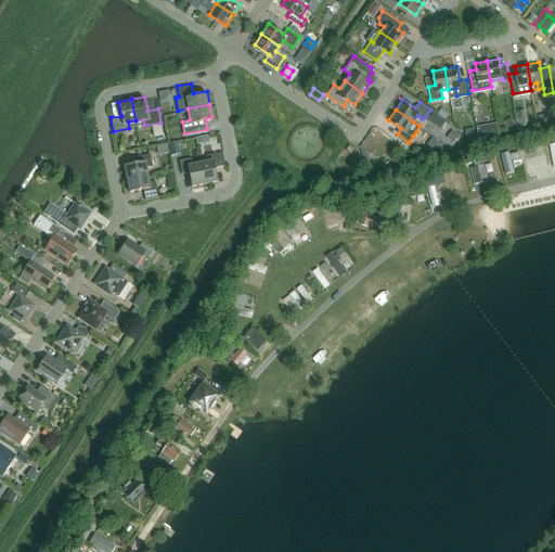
[(428,118),(441,127),(447,119),(434,111),(428,118)]
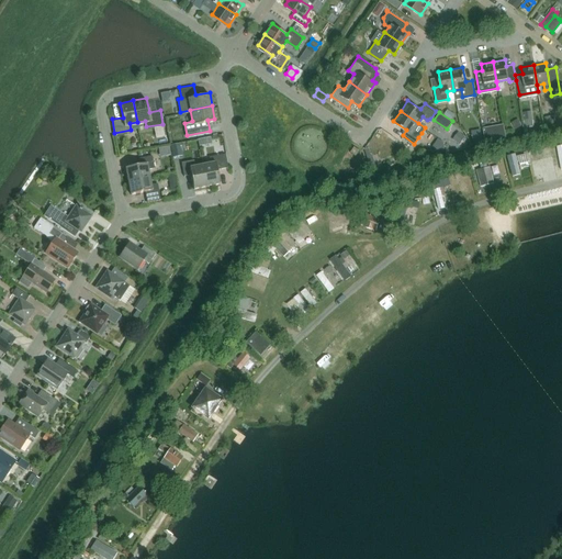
[(553,114),(544,115),(546,123),(555,121),(553,114)]
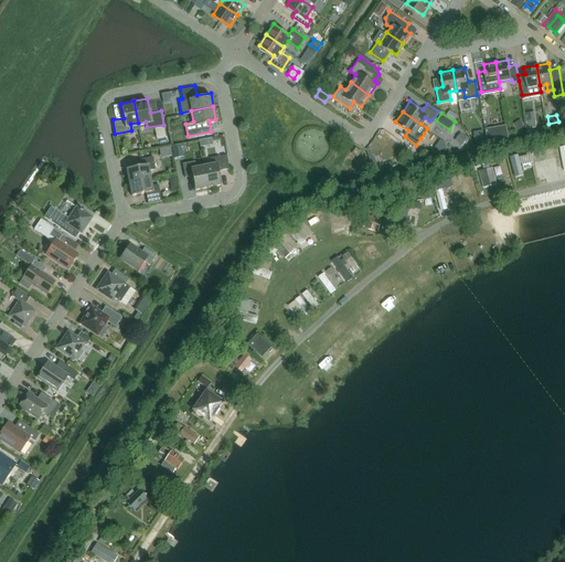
[(535,116),(526,118),(528,126),(536,125),(535,116)]
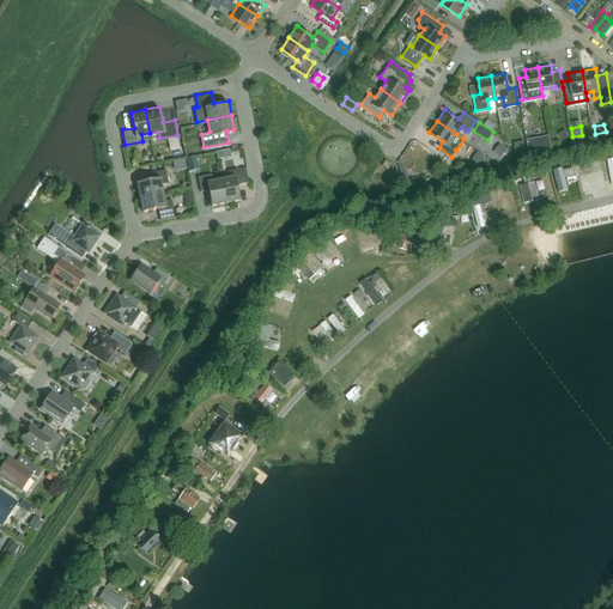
[(539,135),(541,148),(552,147),(550,133),(539,135)]
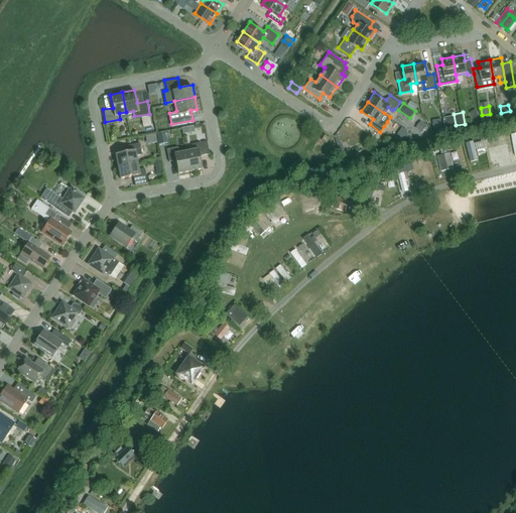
[(434,128),(442,126),(441,116),(432,118),(434,128)]
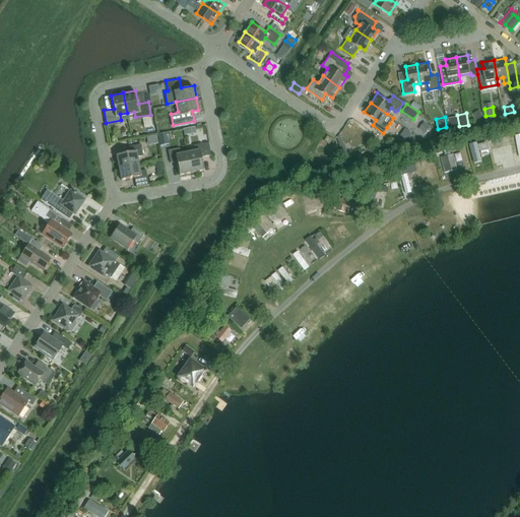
[(431,124),(425,120),(419,127),(426,131),(431,124)]
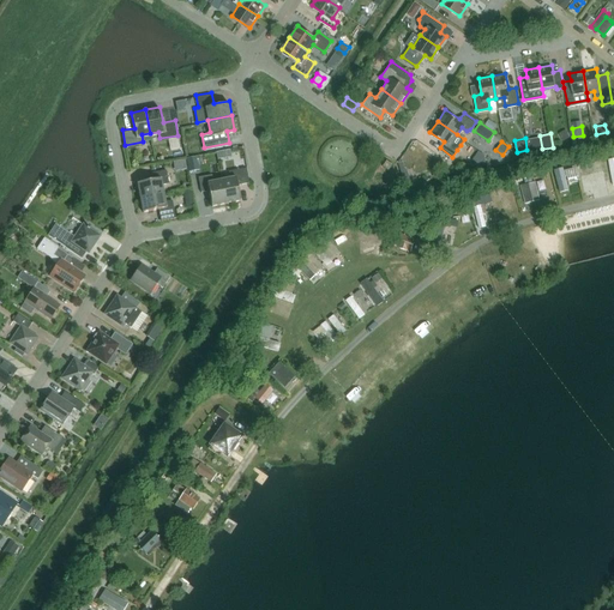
[(186,156),(190,169),(199,168),(197,153),(186,156)]
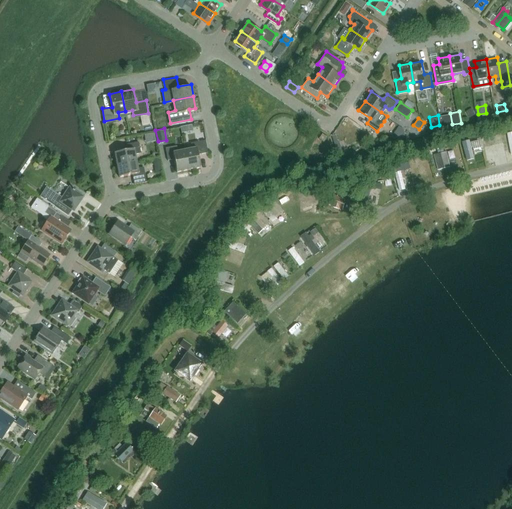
[(491,153),(505,152),(504,131),(489,132),(491,153)]
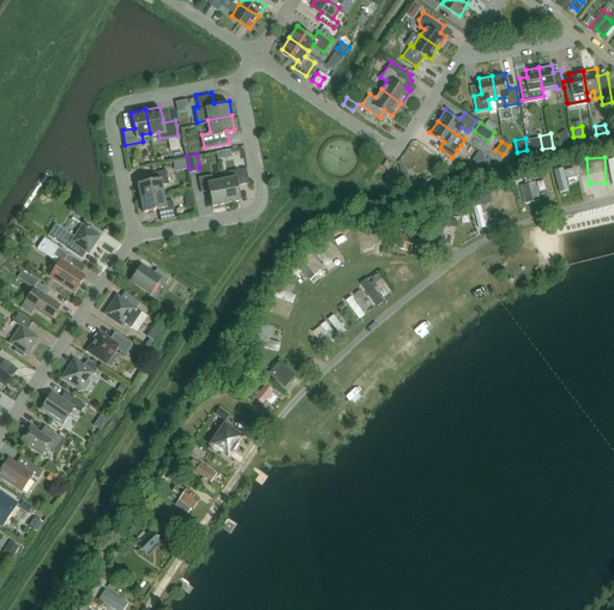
[(392,162),(386,158),(383,164),(389,168),(392,162)]
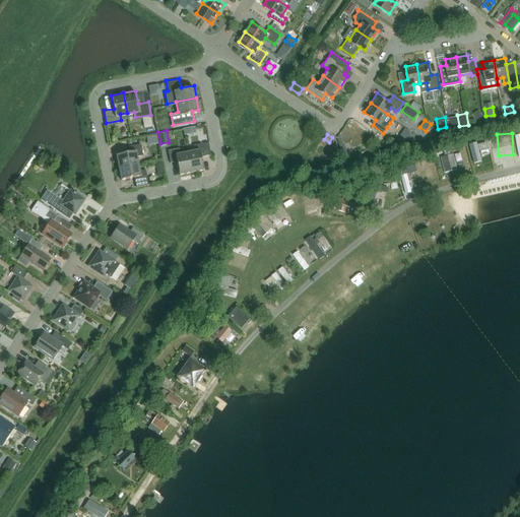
[(187,150),(191,171),(203,168),(201,154),(210,153),(208,140),(193,143),(194,149),(187,150)]
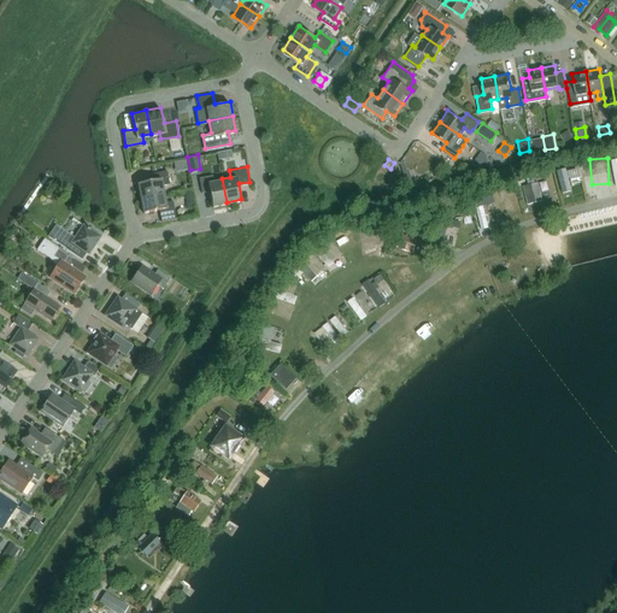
[(137,182),(140,196),(164,192),(163,183),(169,182),(166,169),(152,171),(153,178),(137,182)]
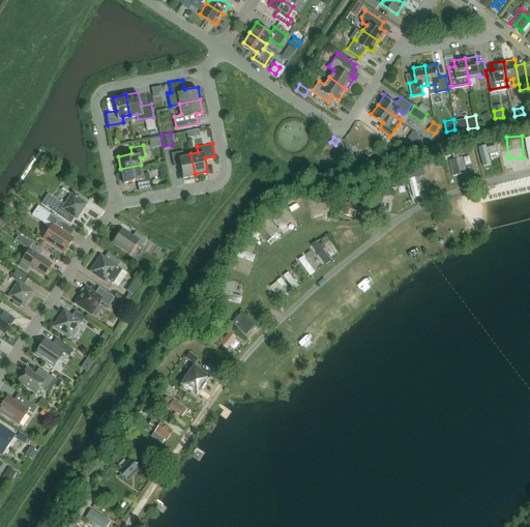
[(182,176),(195,174),(190,153),(183,154),(182,149),(171,151),(173,164),(179,163),(182,176)]
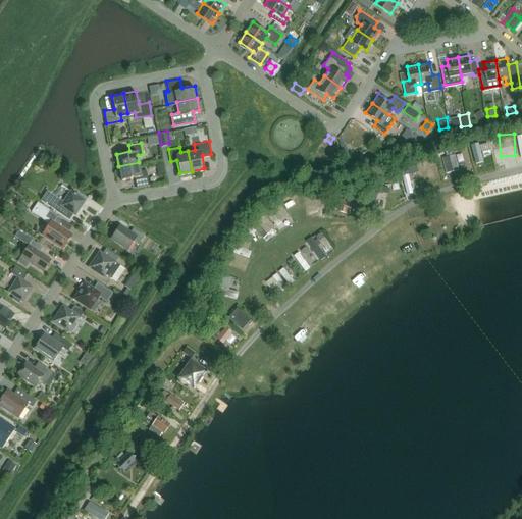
[(446,168),(459,165),(455,152),(442,155),(446,168)]
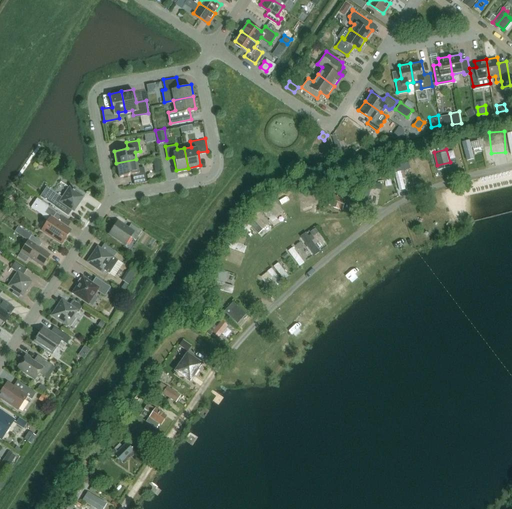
[(159,156),(153,157),(155,169),(161,168),(159,156)]
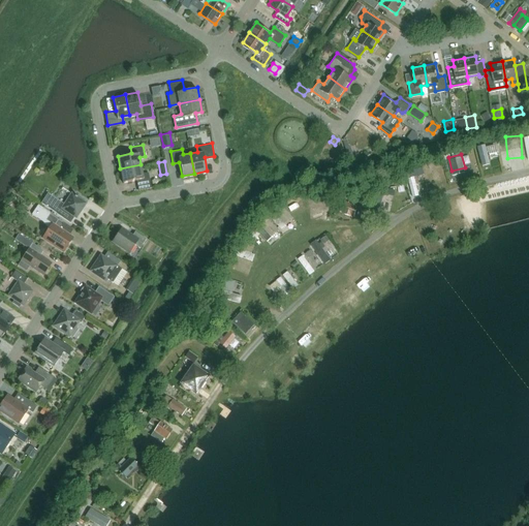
[(429,173),(444,167),(442,161),(427,166),(429,173)]
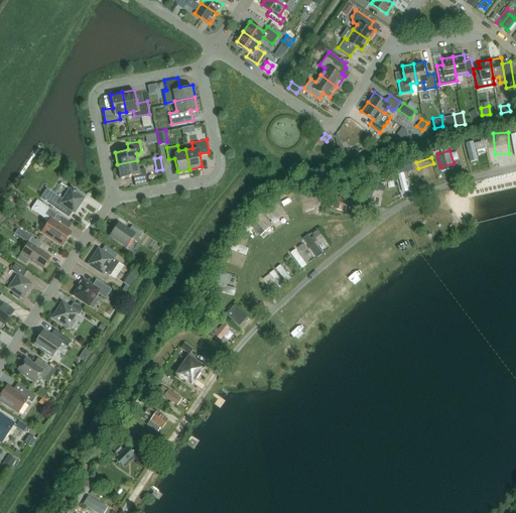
[(138,167),(137,160),(117,164),(120,176),(133,174),(135,183),(147,181),(144,166),(138,167)]
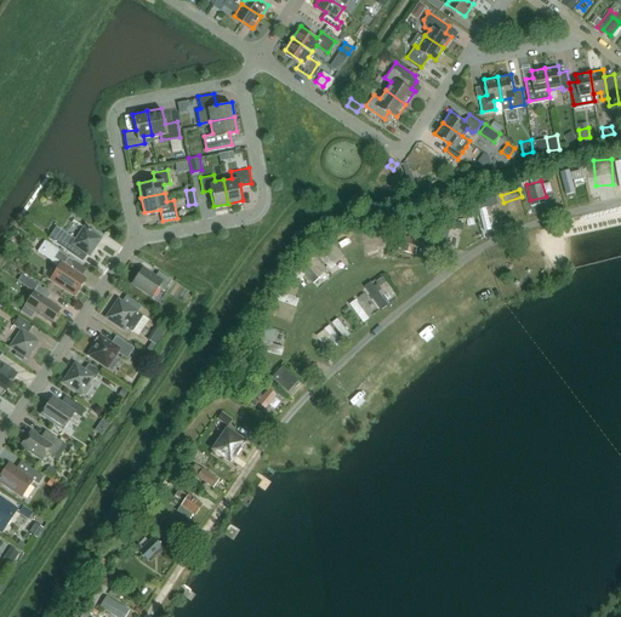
[(489,199),(478,204),(486,223),(497,218),(489,199)]
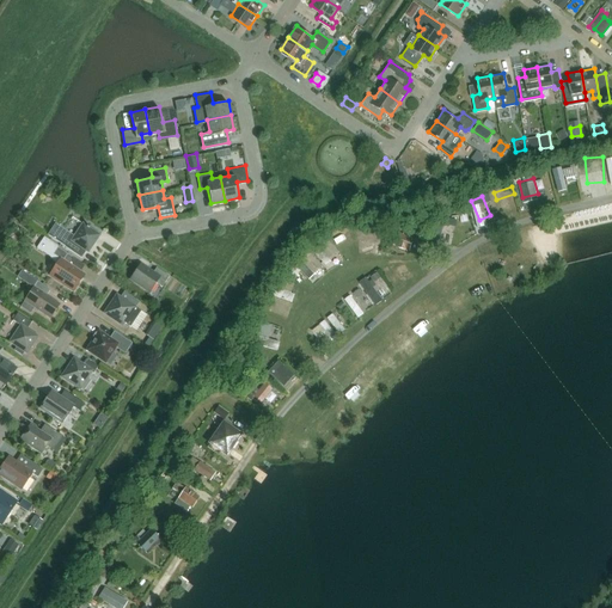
[(444,240),(446,214),(435,213),(433,239),(444,240)]
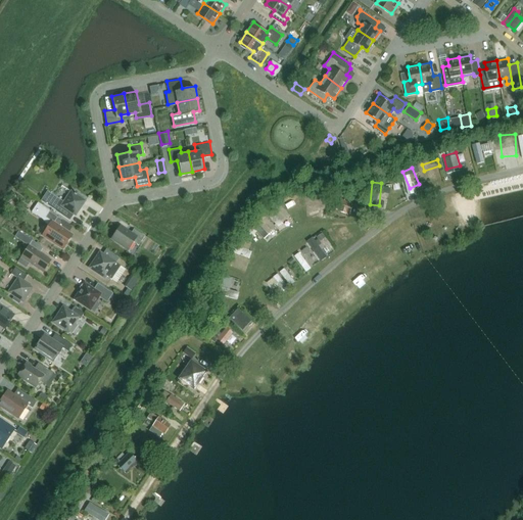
[(70,189),(63,199),(47,189),(41,199),(52,206),(61,214),(67,217),(72,211),(75,214),(85,199),(76,192),(77,191),(75,190),(74,191),(70,189)]
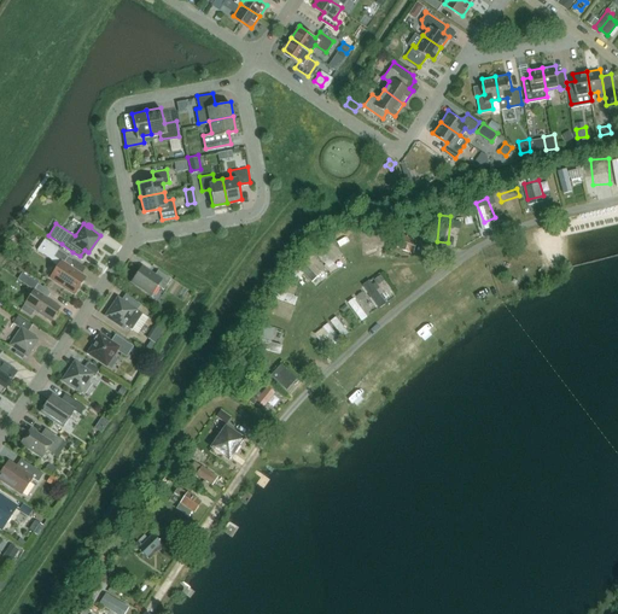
[(400,246),(400,247),(412,251),(412,250),(414,251),(419,238),(415,237),(417,234),(408,232),(407,234),(402,232),(397,245),(400,246)]
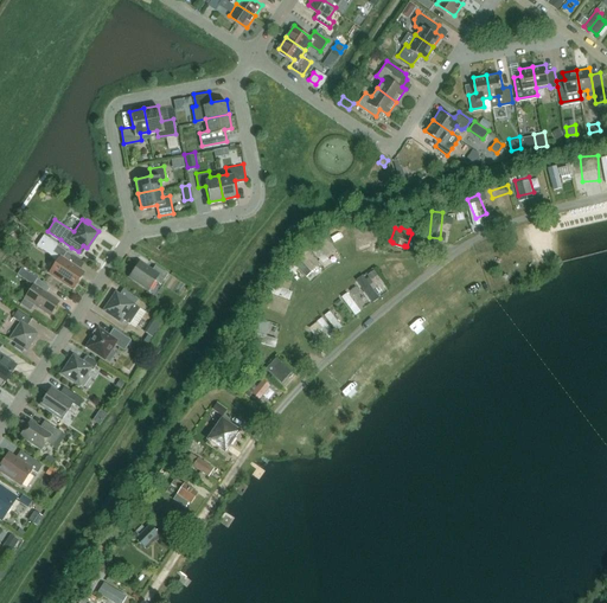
[(37,243),(43,248),(50,237),(44,232),(37,243)]
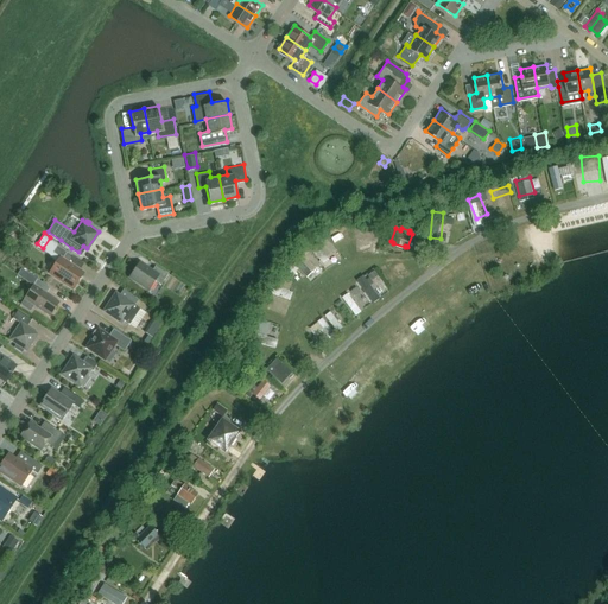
[(325,248),(317,236),(309,241),(322,259),(334,250),(330,246),(325,248)]
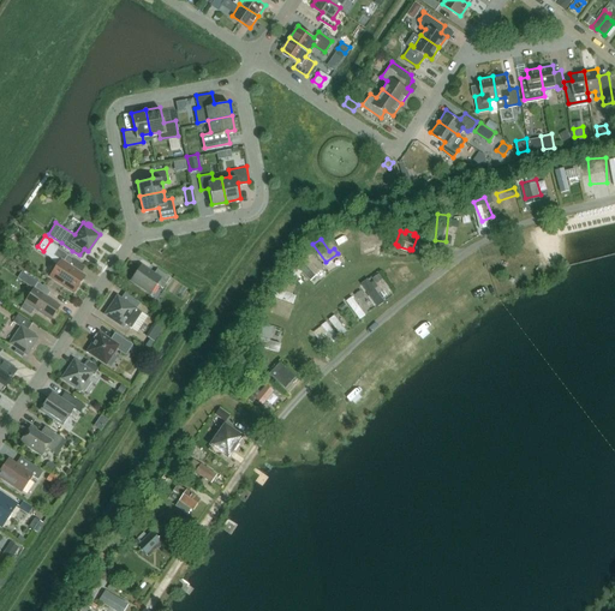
[(75,289),(84,275),(75,269),(76,268),(73,265),(69,262),(72,256),(58,246),(53,252),(60,257),(49,274),(64,285),(65,283),(75,289)]
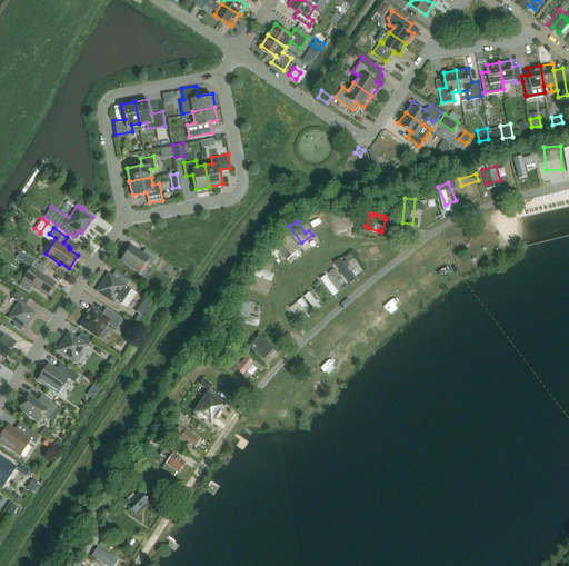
[(281,248),(289,256),(301,242),(289,231),(281,240),(285,244),(281,248)]
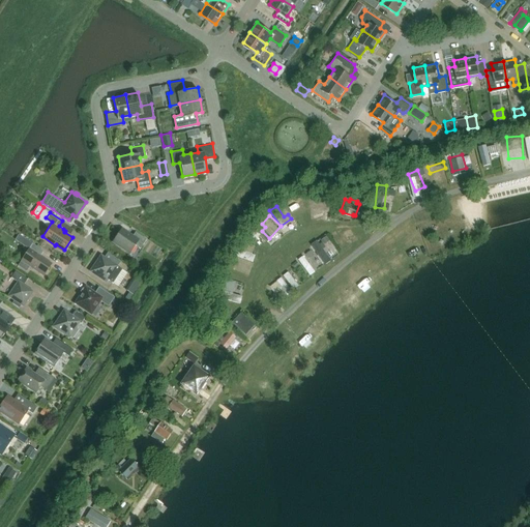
[(140,246),(146,237),(135,230),(131,235),(121,228),(113,239),(129,251),(135,243),(140,246)]
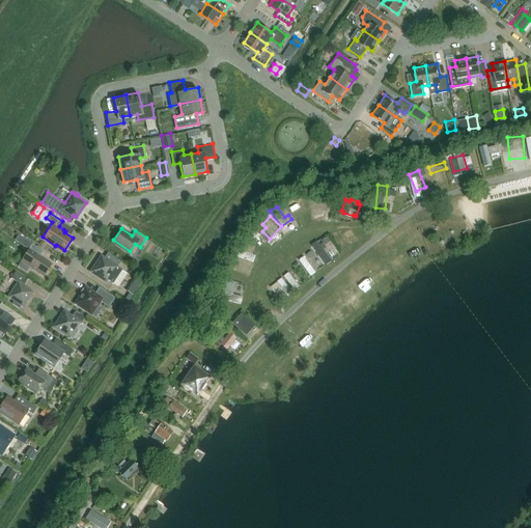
[(245,239),(240,253),(255,258),(257,252),(253,250),(256,242),(245,239)]
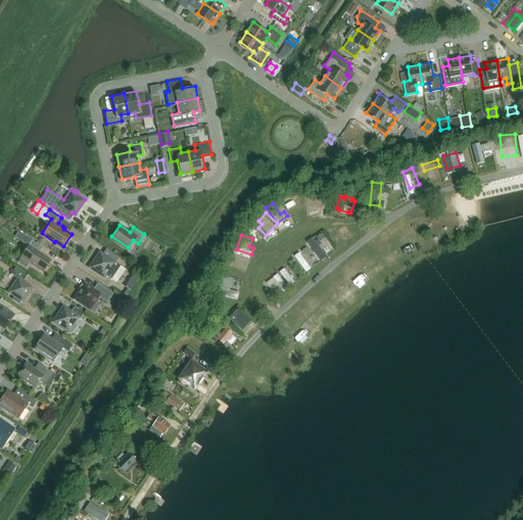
[(43,245),(32,238),(20,254),(43,270),(50,258),(39,250),(43,245)]
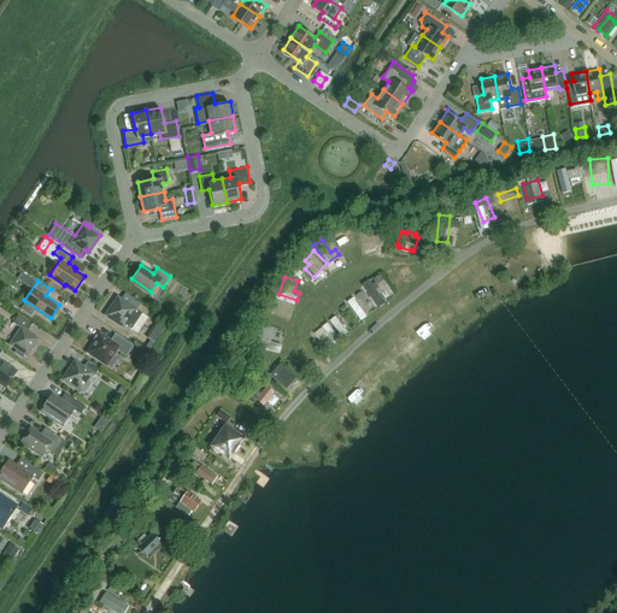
[(123,324),(124,322),(131,326),(141,312),(139,311),(142,304),(136,300),(133,306),(117,296),(106,313),(123,324)]
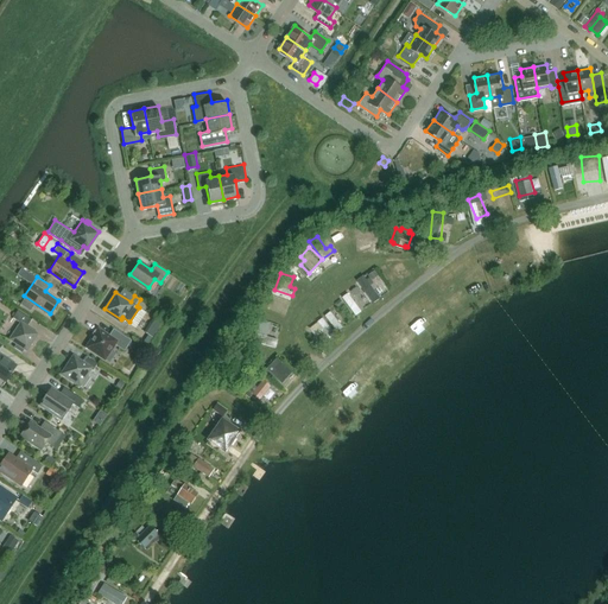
[(274,293),(272,299),(286,303),(289,297),(274,293)]
